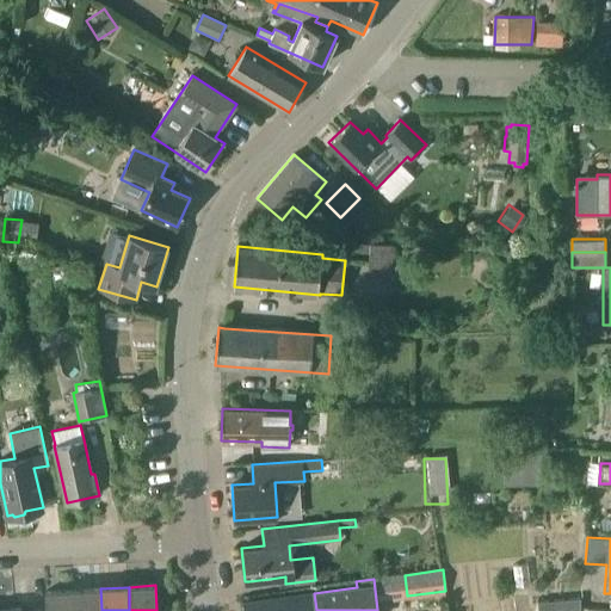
[(102,610),(100,588),(73,590),(74,610),(102,610)]
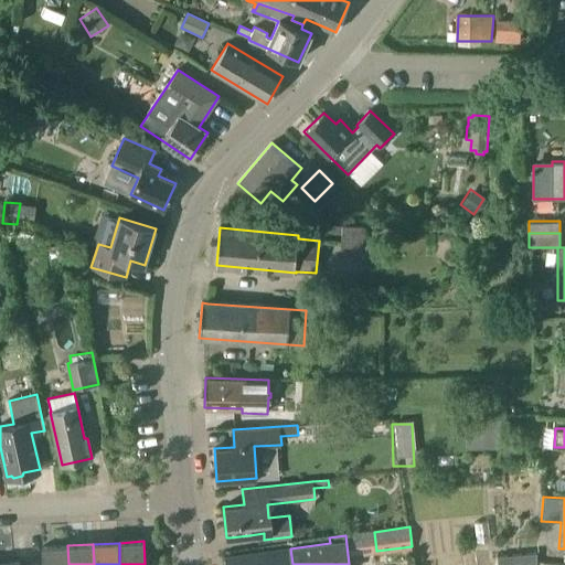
[(68,564),(67,545),(42,547),(42,564),(68,564)]
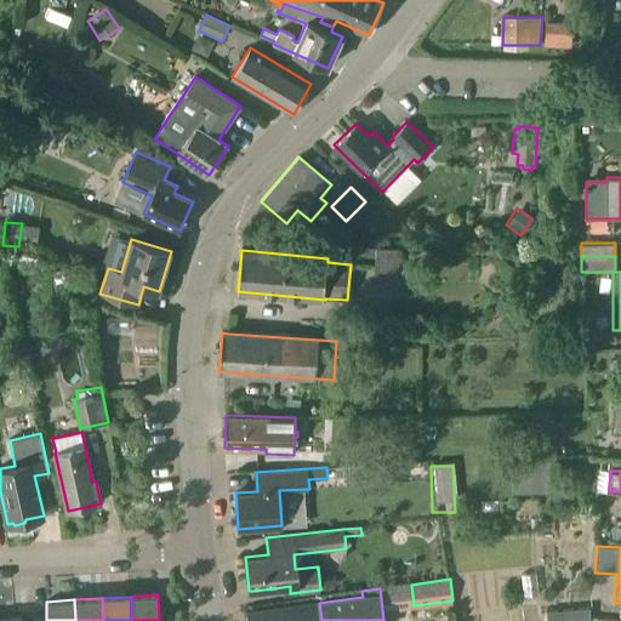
[(246,620),(322,620),(319,603),(246,613),(246,620)]
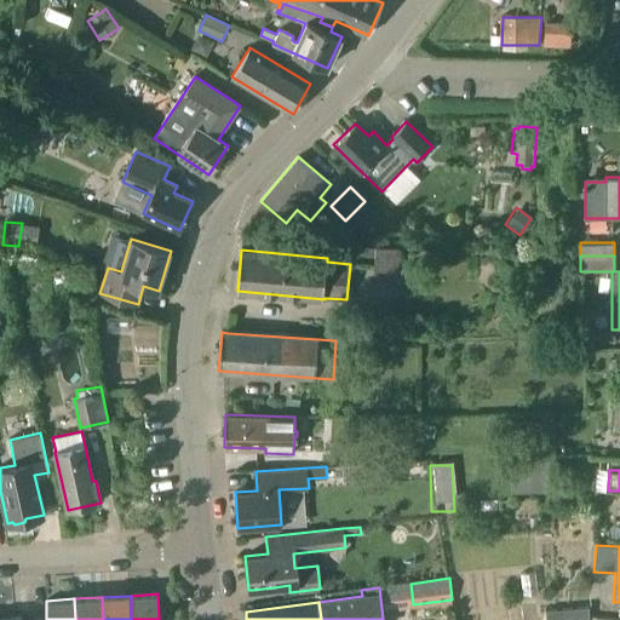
[(540,619),(538,606),(514,609),(515,619),(540,619)]
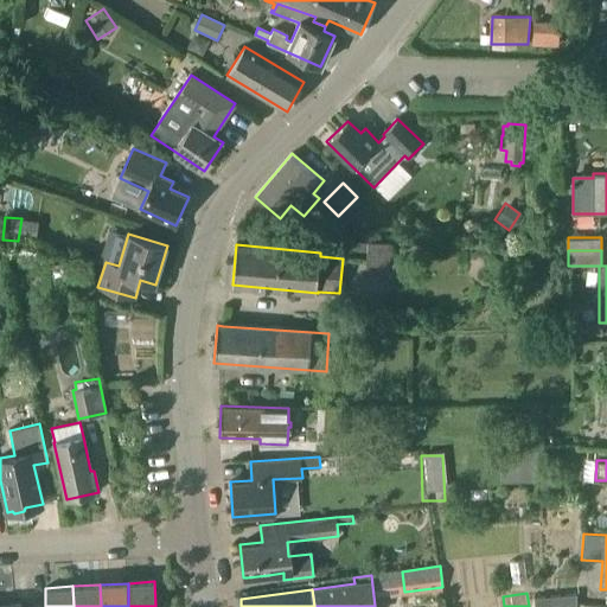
[(535,598),(535,606),(576,606),(576,595),(535,598)]
